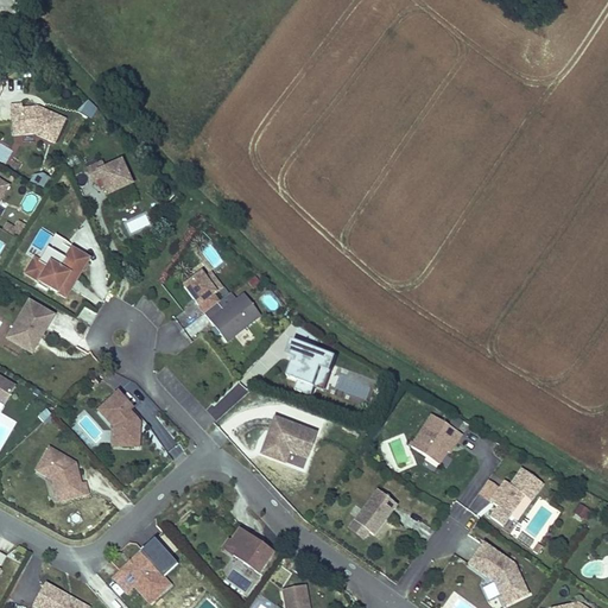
[(90,120),(99,108),(86,101),(78,113),(90,120)]
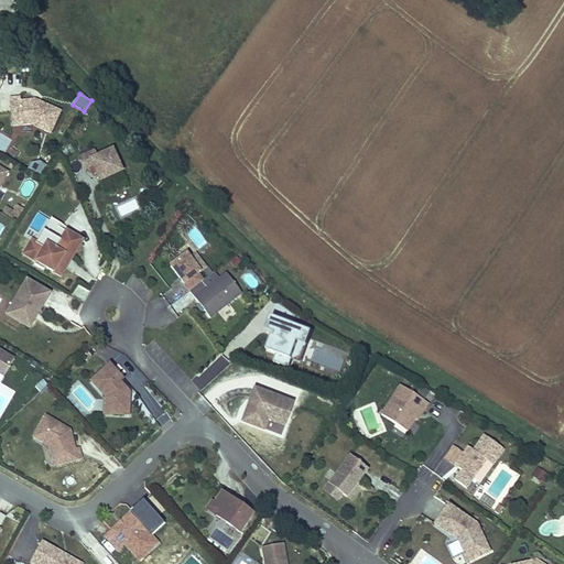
[(21,97),(11,98),(13,128),(32,127),(52,136),(62,111),(36,100),(22,101),(21,97)]
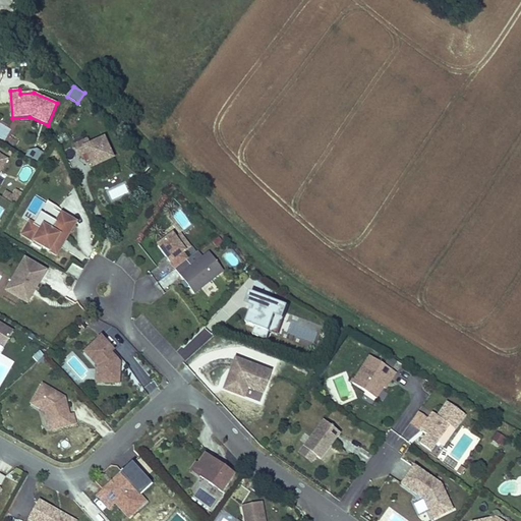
[(92,145),(90,138),(73,146),(79,160),(85,157),(93,171),(116,161),(106,139),(92,145)]
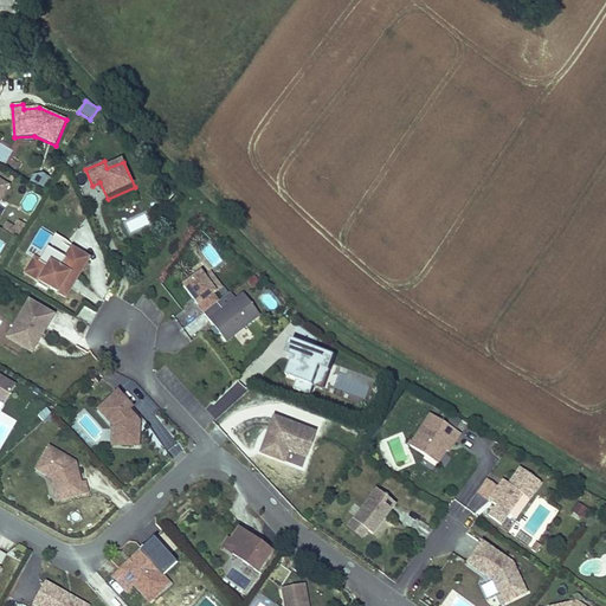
[(0,179),(0,205),(0,206),(12,186),(0,179)]
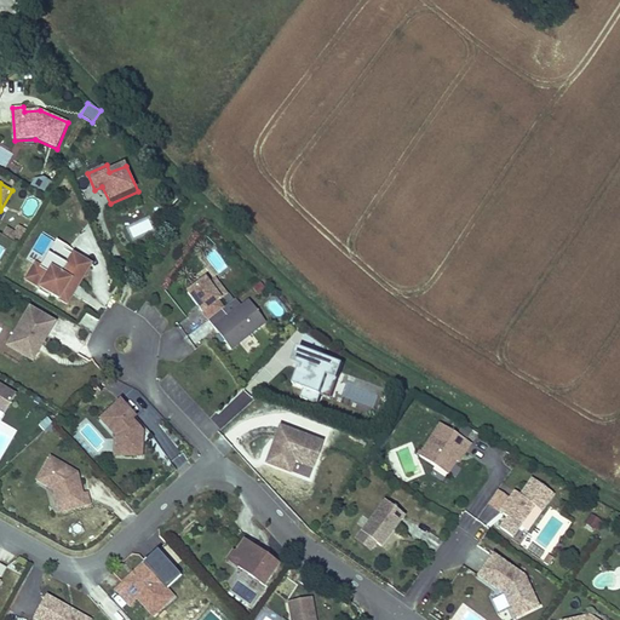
[(16,231),(7,227),(3,235),(18,245),(28,230),(19,225),(16,231)]
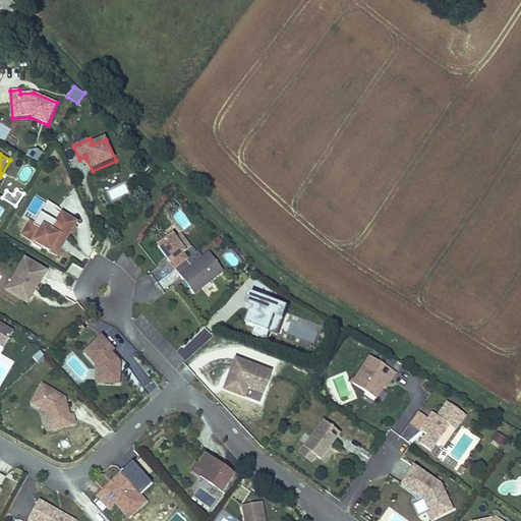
[(57,259),(78,224),(63,215),(65,212),(48,201),(35,224),(31,221),(20,237),(57,259)]
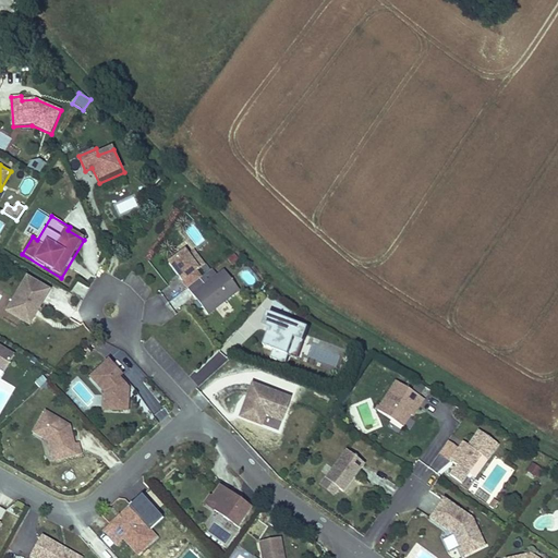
[(206,266),(195,252),(189,256),(186,252),(167,266),(181,287),(184,284),(187,289),(203,278),(198,271),(206,266)]
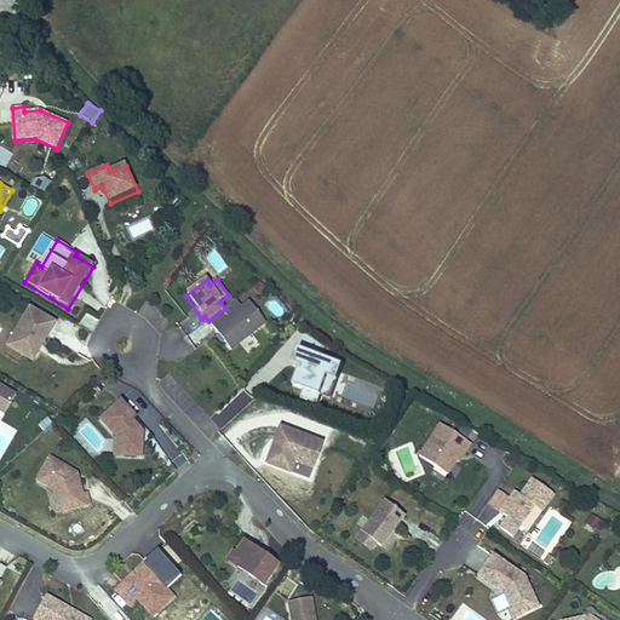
[(236,300),(225,309),(208,321),(231,352),(268,325),(250,302),(241,308),(236,300)]
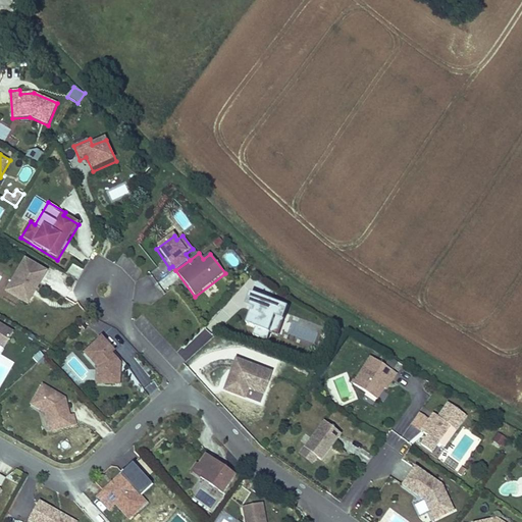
[(48,273),(24,260),(6,292),(29,306),(48,273)]
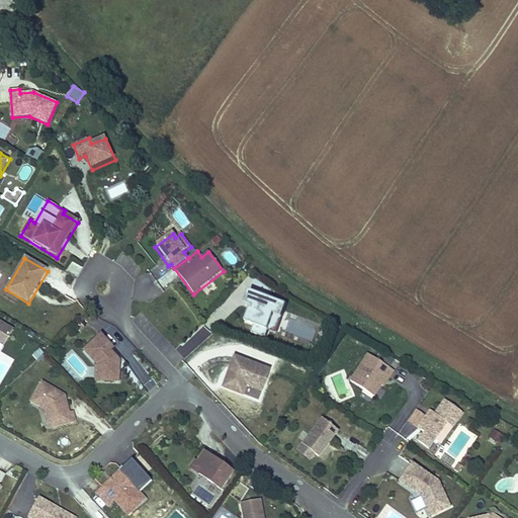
[(288,307),(250,293),(245,307),(250,309),(247,320),(248,325),(254,327),(252,333),(266,339),(269,331),(278,334),(288,307)]
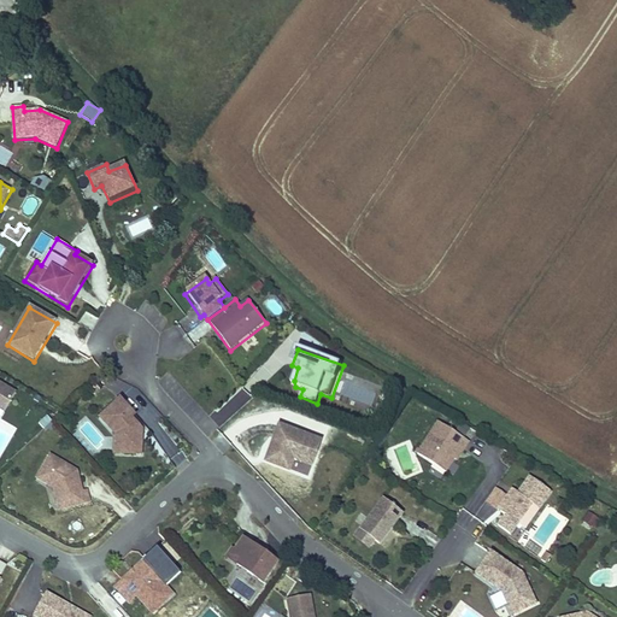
[(17,393),(0,383),(0,412),(5,416),(17,393)]
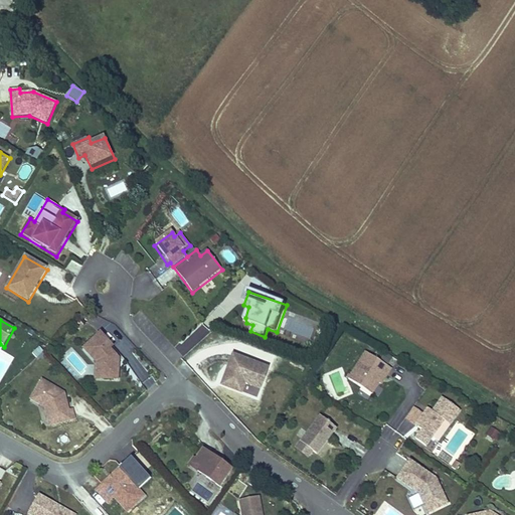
[(121,357),(101,334),(81,350),(95,364),(94,380),(122,381),(121,357)]
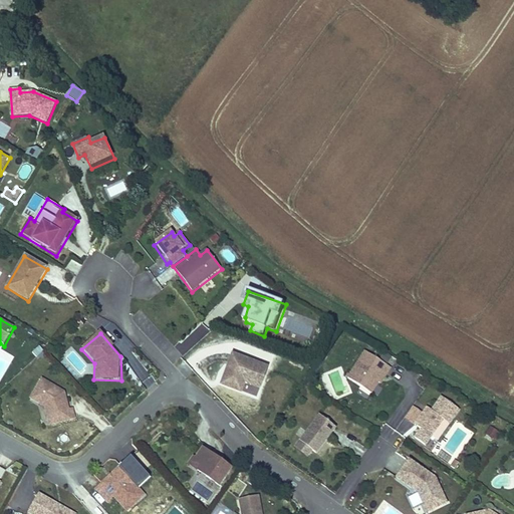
[(388,364),(361,347),(344,374),(371,391),(388,364)]
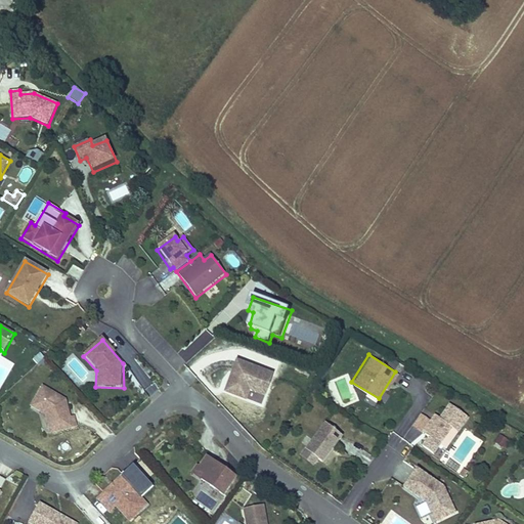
[(272,377),(235,363),(224,394),(247,402),(250,392),(265,397),(272,377)]
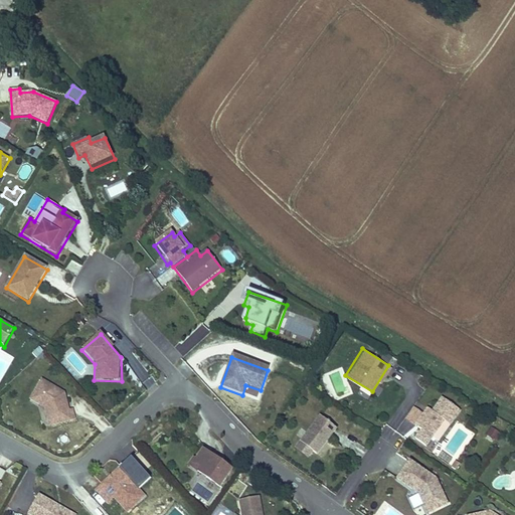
[(65,393),(42,380),(29,401),(44,409),(48,427),(78,419),(75,408),(70,410),(65,393)]
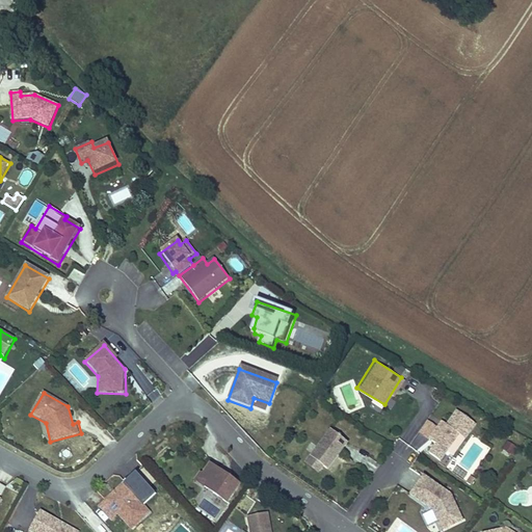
[(426,419),(418,431),(428,439),(429,437),(433,441),(427,450),(440,458),(458,432),(464,436),(475,422),(454,407),(445,422),(440,419),(435,425),(426,419)]
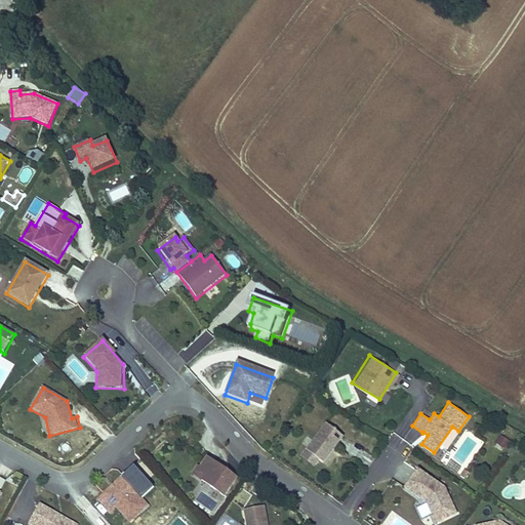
[(318,457),(322,460),(341,434),(324,420),(298,454),(313,465),(318,457)]
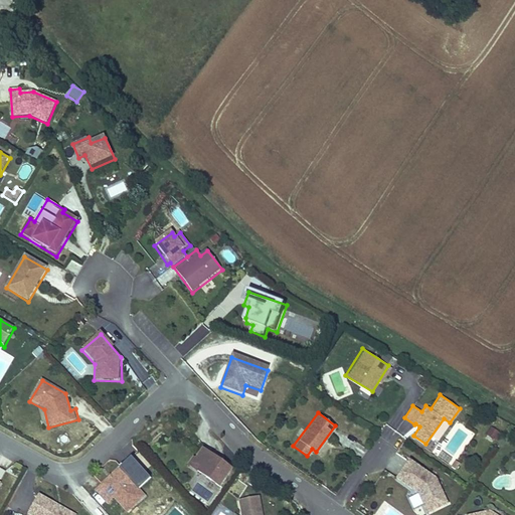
[(490,425),(486,434),(499,442),(504,435),(490,425)]
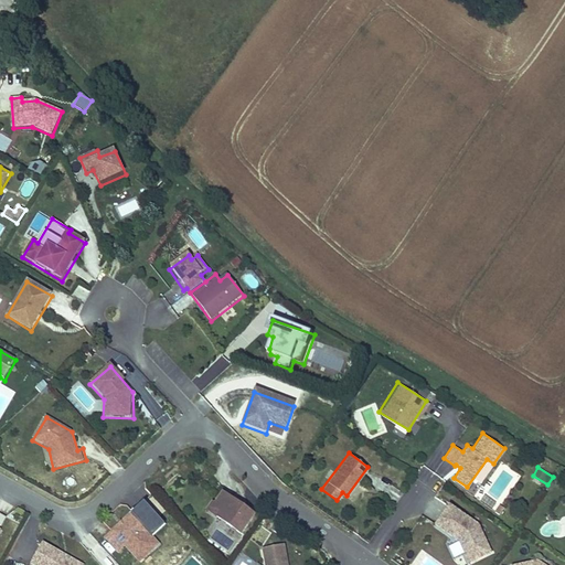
[(257,511),(222,486),(206,507),(242,532),(257,511)]
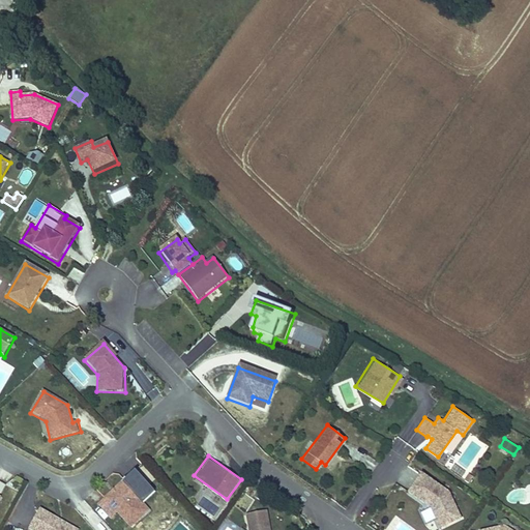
[(447,488),(419,469),(405,491),(429,505),(438,528),(461,518),(447,488)]
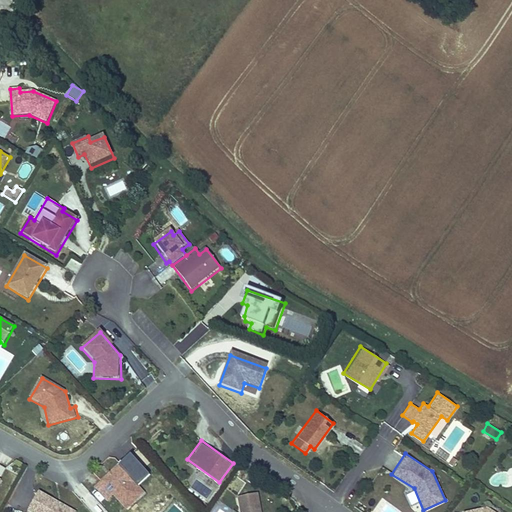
[(145,495),(120,466),(94,489),(108,504),(114,499),(126,511),(145,495)]
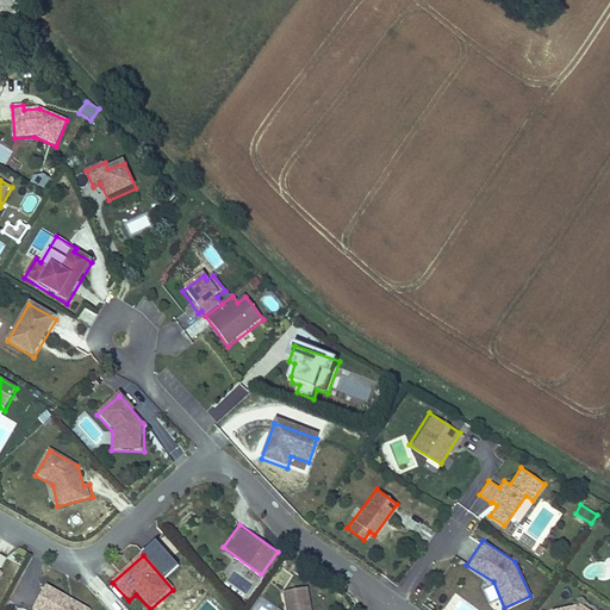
[(306,609),(303,583),(279,586),(284,609),(306,609)]
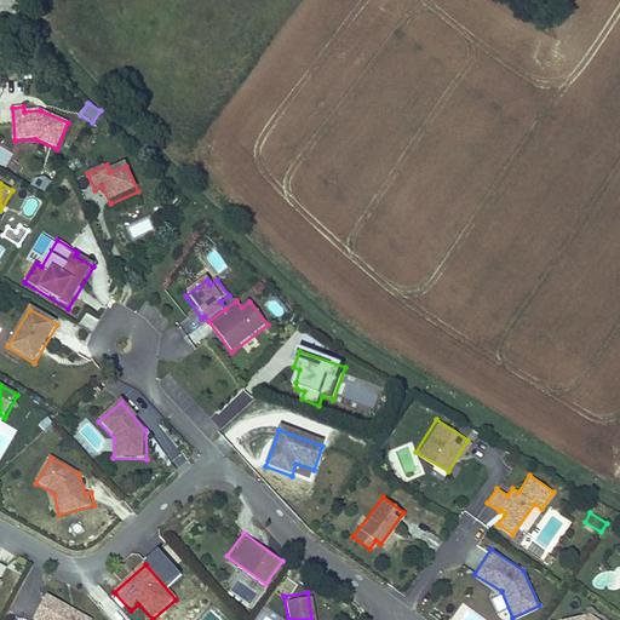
[(92,619),(47,596),(34,619),(92,619)]
